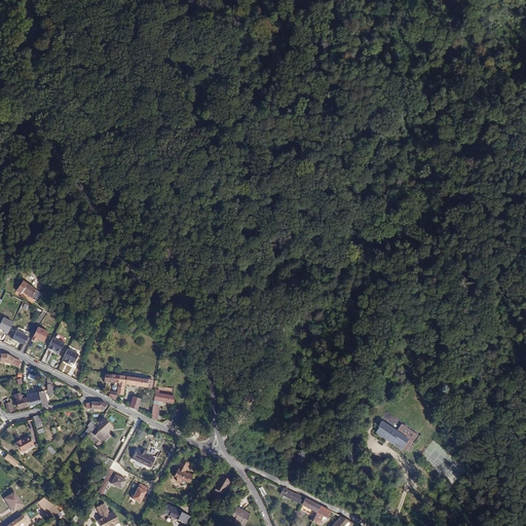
[(38,289),(28,283),(24,290),(34,296),(38,289)]
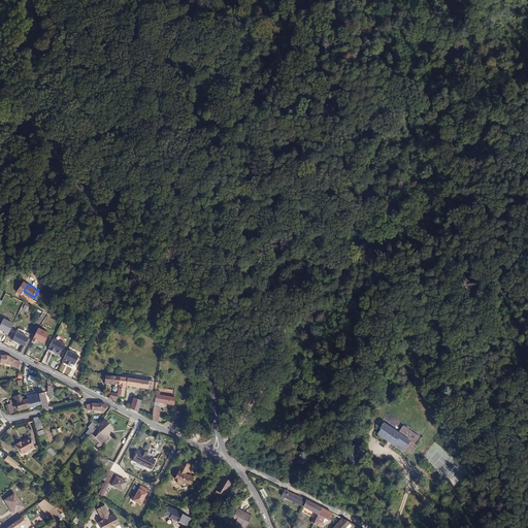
[(0,331),(10,335),(15,324),(3,319),(0,326),(0,331)]
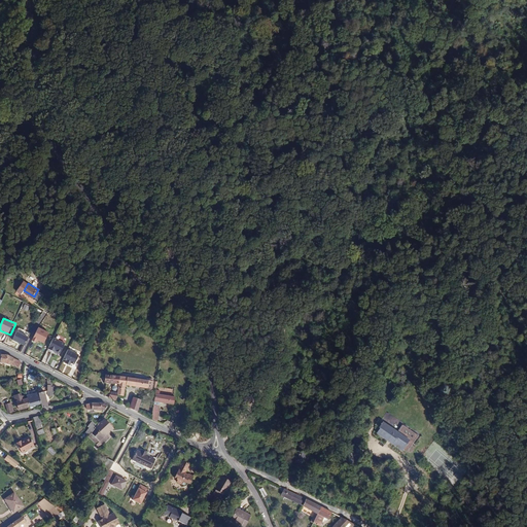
[(38,344),(39,342),(46,344),(50,332),(37,327),(32,342),(38,344)]
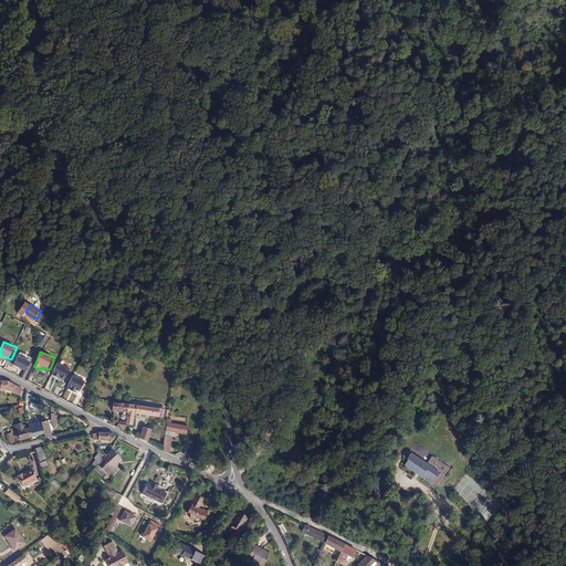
[(25,380),(34,364),(19,356),(14,366),(25,371),(22,378),(25,380)]
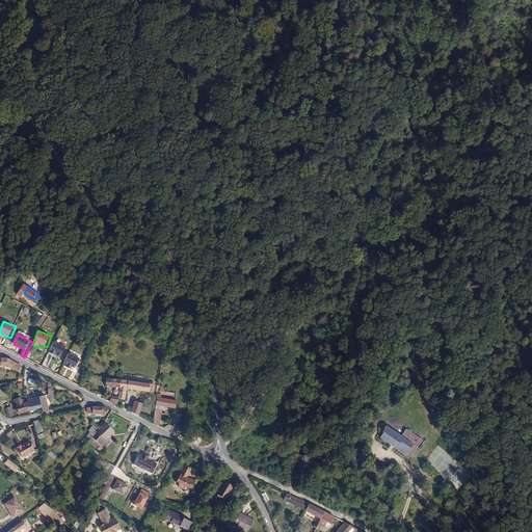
[(54,341),(44,365),(49,367),(53,355),(62,360),(68,347),(54,341)]
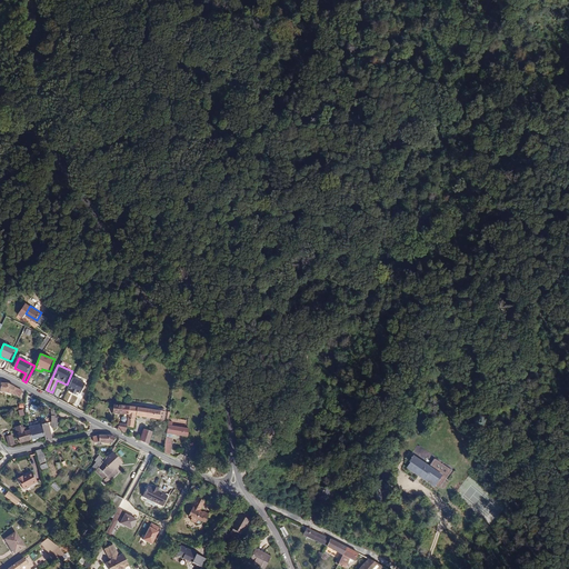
[(73,378),(68,390),(82,397),(88,385),(73,378)]
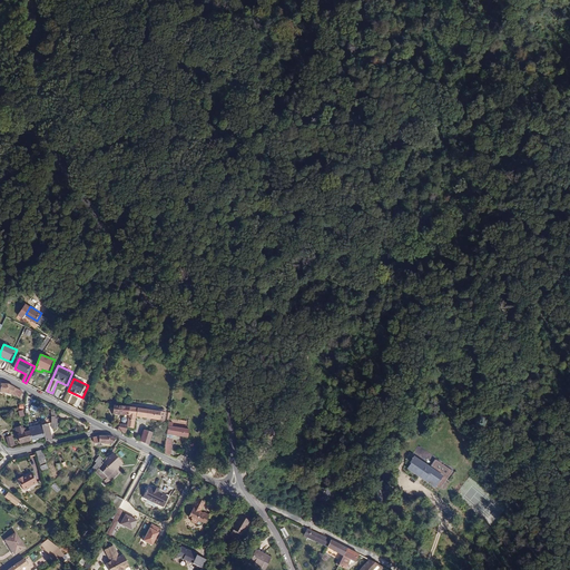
[(0,392),(6,393),(15,396),(18,390),(7,384),(1,384),(0,389),(0,392)]
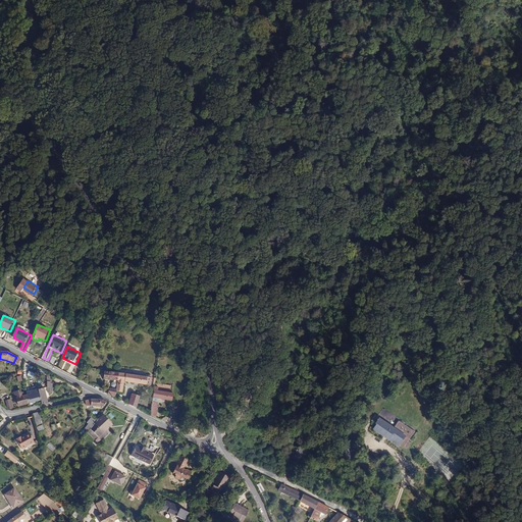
[(21,367),(24,361),(16,357),(13,363),(21,367)]
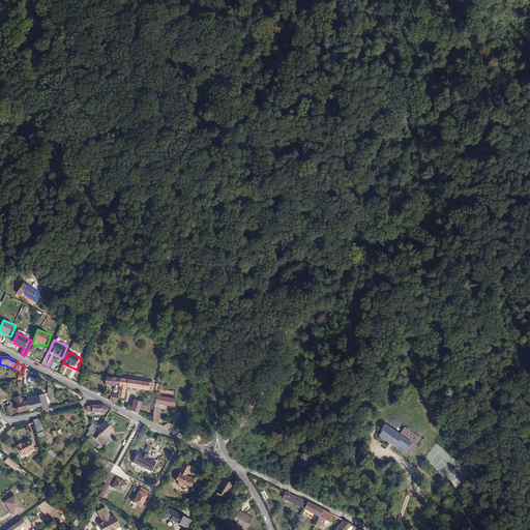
[(110,395),(110,401),(116,404),(117,396),(119,379),(105,377),(105,384),(116,386),(116,388),(114,389),(112,391),(113,392),(113,393),(113,395),(110,395)]
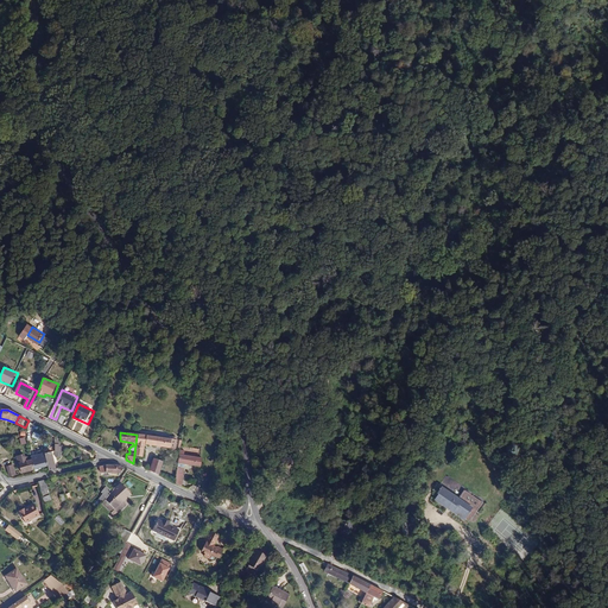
[(137,435),(134,455),(141,457),(144,444),(170,448),(171,439),(137,435)]
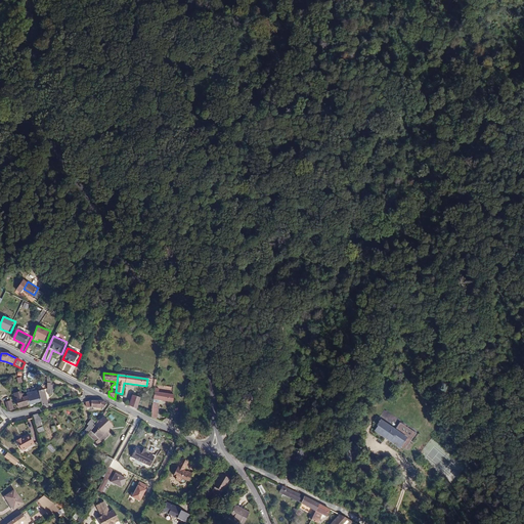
[(150,417),(156,419),(158,400),(172,402),(173,395),(161,394),(162,387),(158,387),(157,392),(155,392),(150,417)]
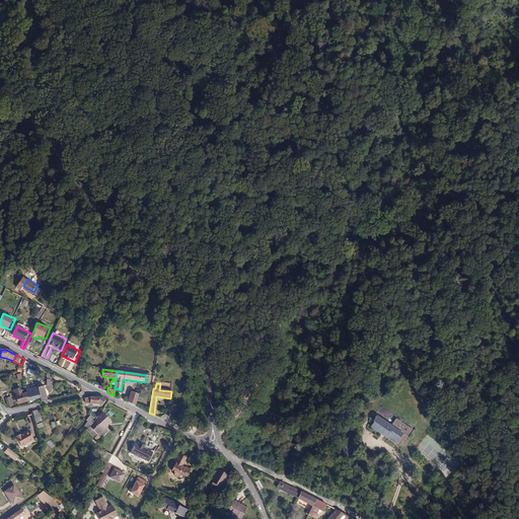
[(48,400),(48,399),(44,385),(36,387),(40,397),(41,401),(48,400)]
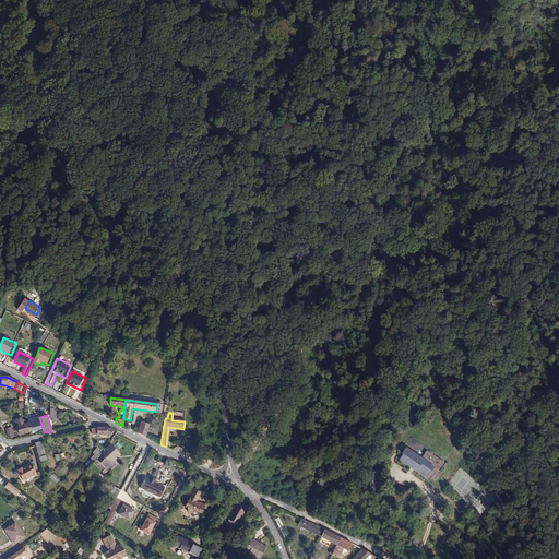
[(31,431),(43,428),(39,417),(27,420),(28,424),(31,431)]
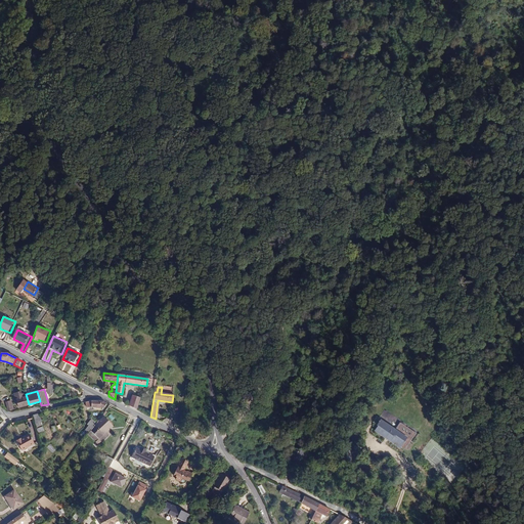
[(129,405),(136,409),(140,398),(133,395),(129,405)]
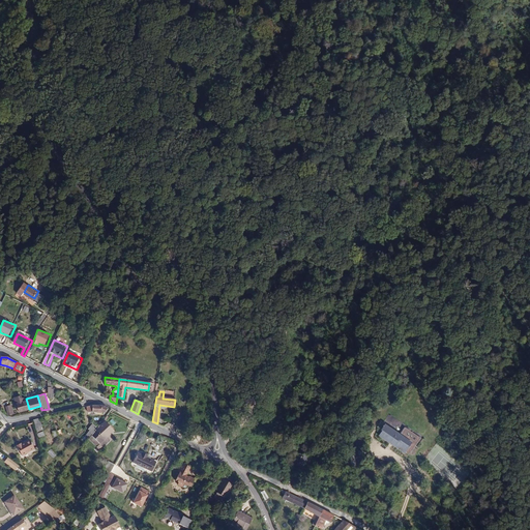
[(19,412),(29,409),(27,402),(23,403),(17,405),(16,405),(19,412)]
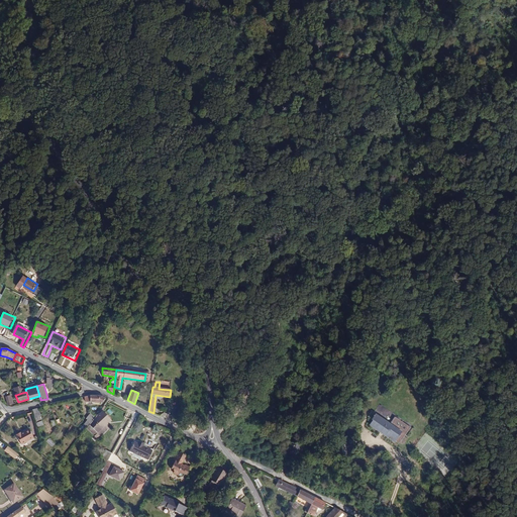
[(33,410),(36,422),(38,427),(44,426),(39,408),(33,410)]
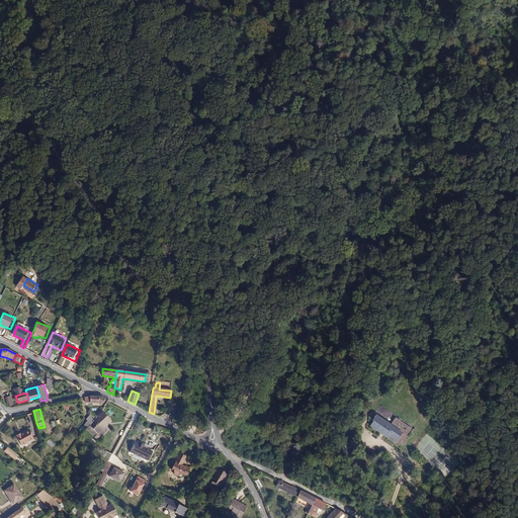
[(91,423),(105,434),(109,431),(106,428),(107,427),(111,422),(100,412),(92,421),(91,423)]
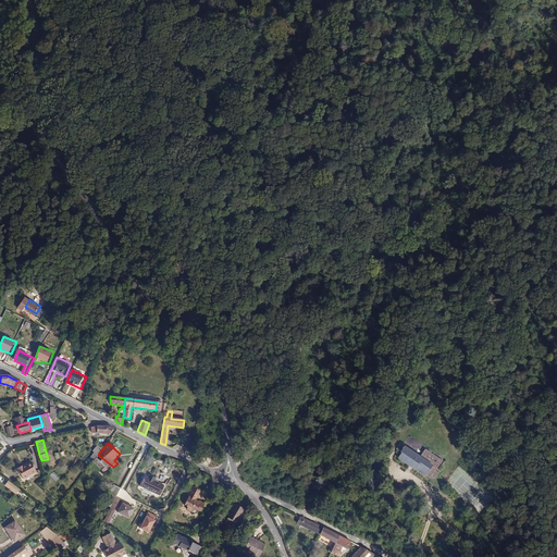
[(431,465),(404,447),(399,453),(401,455),(398,459),(409,467),(409,468),(404,474),(410,479),(416,471),(423,475),(431,465)]
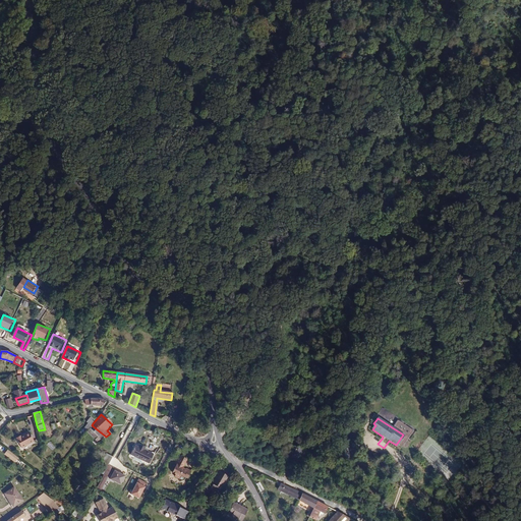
[(81,426),(88,430),(90,428),(92,425),(93,423),(88,419),(81,426)]
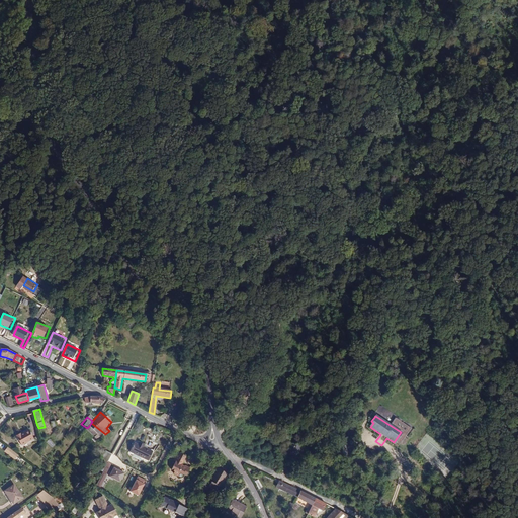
[(89,426),(102,438),(105,434),(91,423),(89,426)]
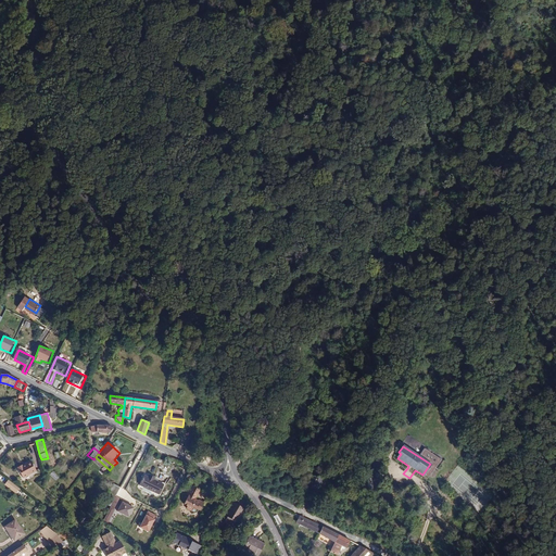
[(93,459),(93,460),(108,472),(110,470),(96,457),(93,459)]
